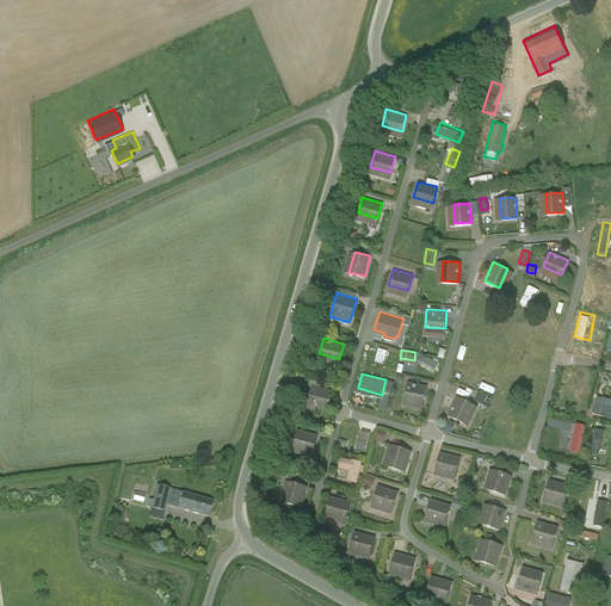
[(581,376),(576,396),(585,397),(590,378),(581,376)]
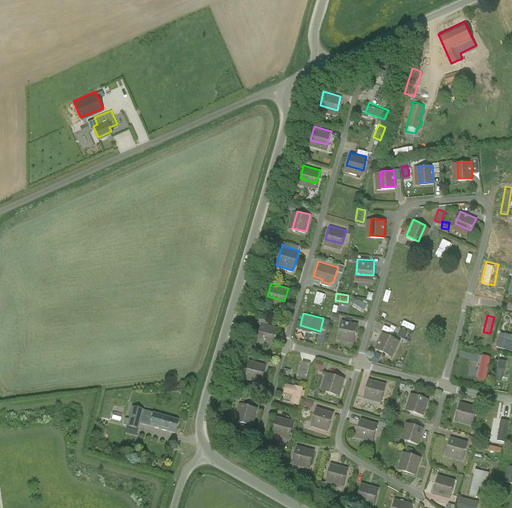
[(355,337),(357,323),(341,320),(338,333),(355,337)]
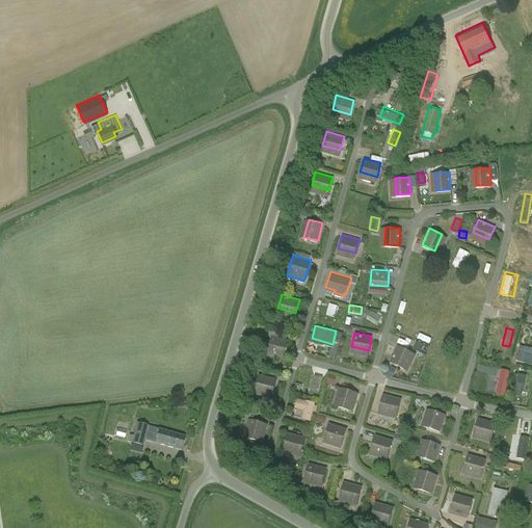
[(267,348),(266,353),(284,358),(285,353),(289,340),(280,337),(271,335),(267,348)]
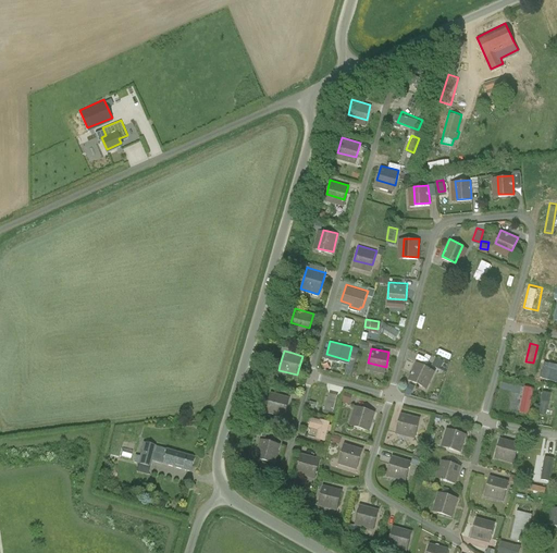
[(433,364),(446,368),(449,359),(436,354),(433,364)]
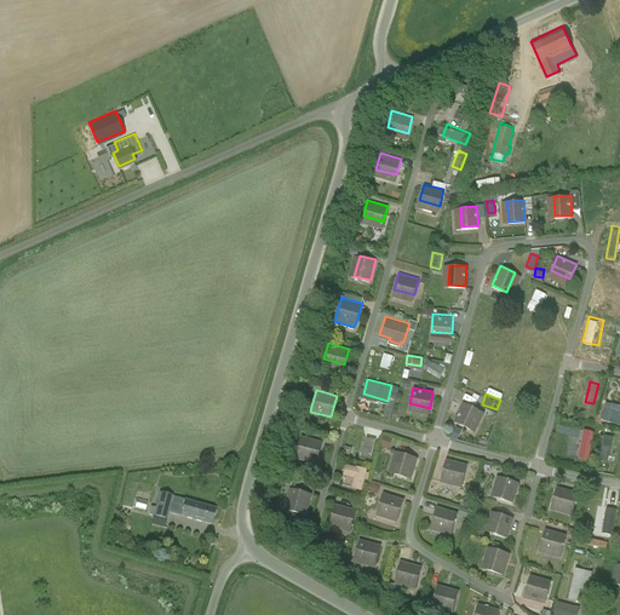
[(454,419),(475,430),(477,425),(472,423),(480,408),(463,400),(458,409),(459,411),(458,413),(457,413),(454,419)]
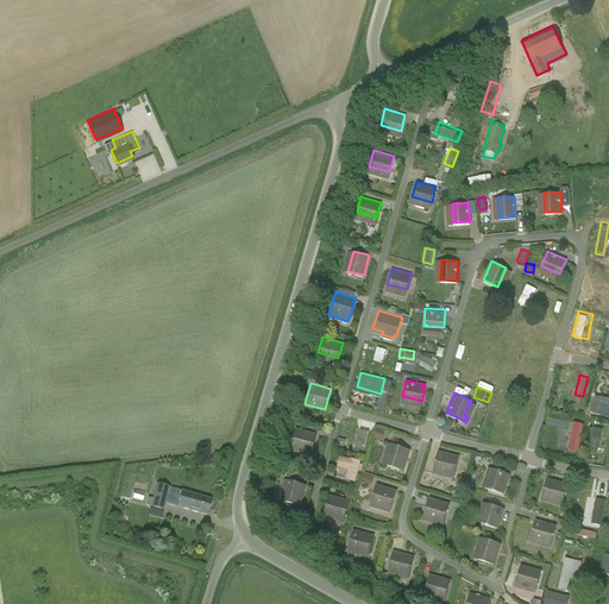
[(591,410),(608,413),(608,406),(608,407),(608,406),(608,400),(594,397),(591,410)]
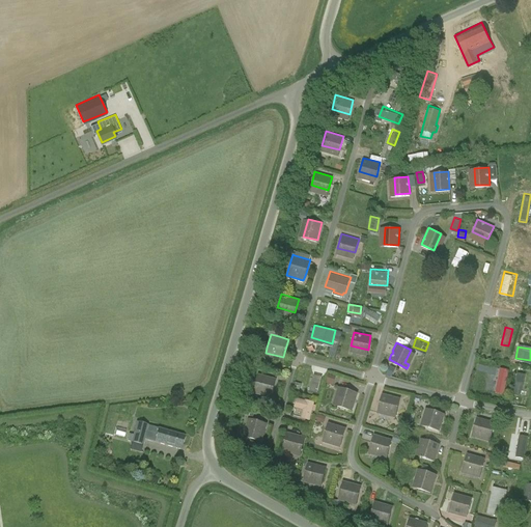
[(503,392),(510,366),(500,364),(493,389),(503,392)]
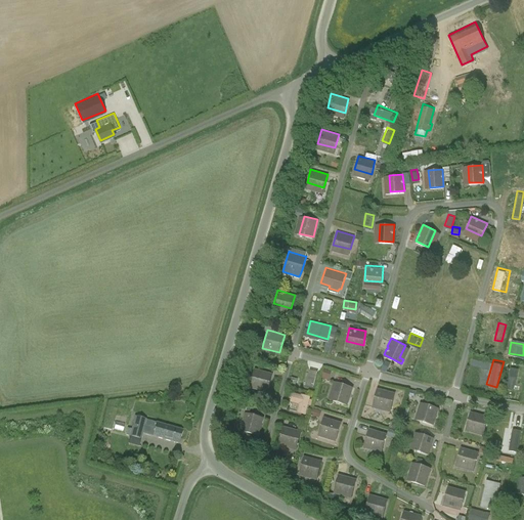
[(509,364),(506,386),(514,387),(517,365),(509,364)]
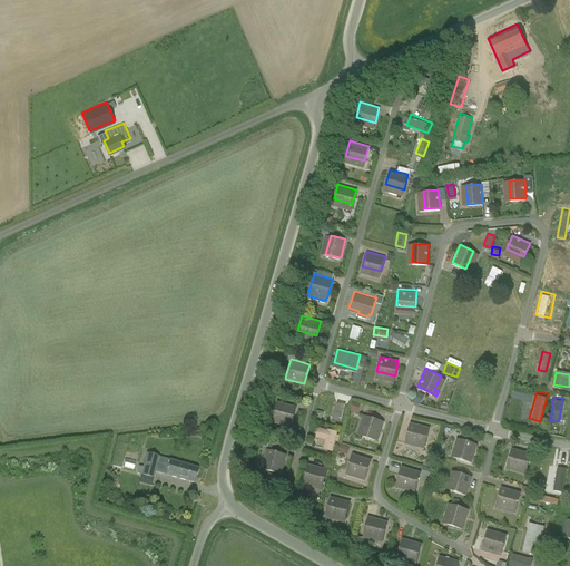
[(277,400),(273,415),(292,420),(296,406),(277,400)]
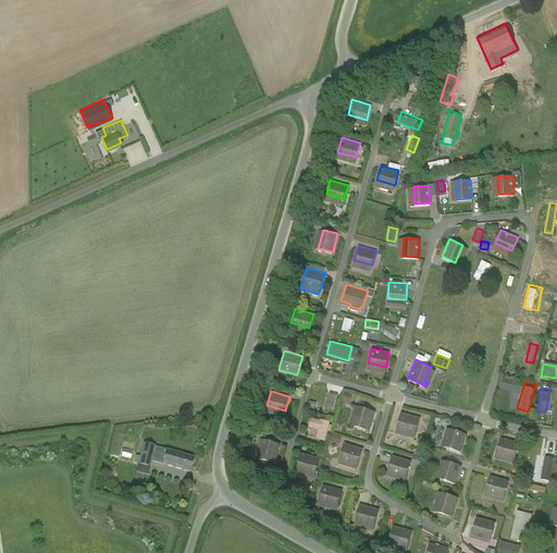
[(325,391),(324,407),(333,408),(335,392),(325,391)]
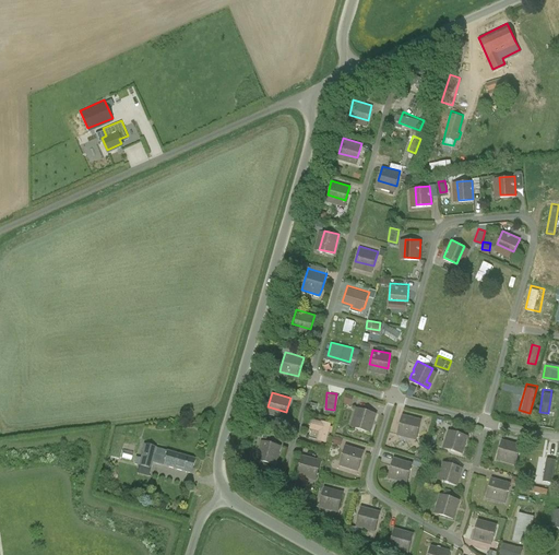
[(355,425),(369,430),(376,412),(360,408),(355,425)]
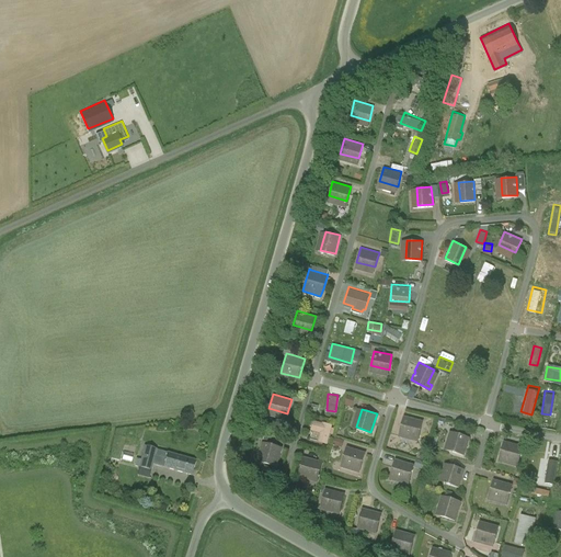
[(419,434),(422,420),(403,415),(400,430),(419,434)]
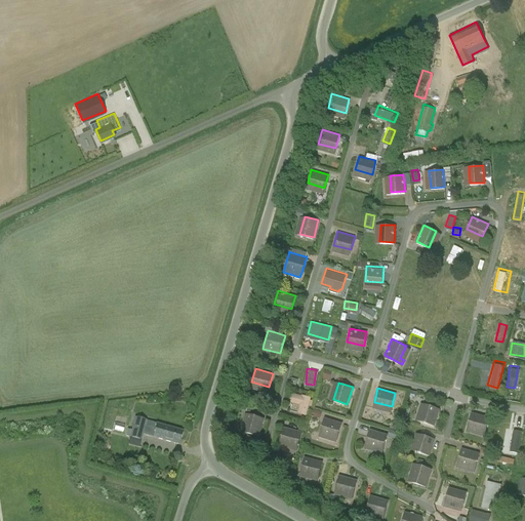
[(307,412),(309,403),(312,404),(313,398),(310,397),(311,395),(301,393),(293,391),(291,400),(298,402),(297,410),(307,412)]
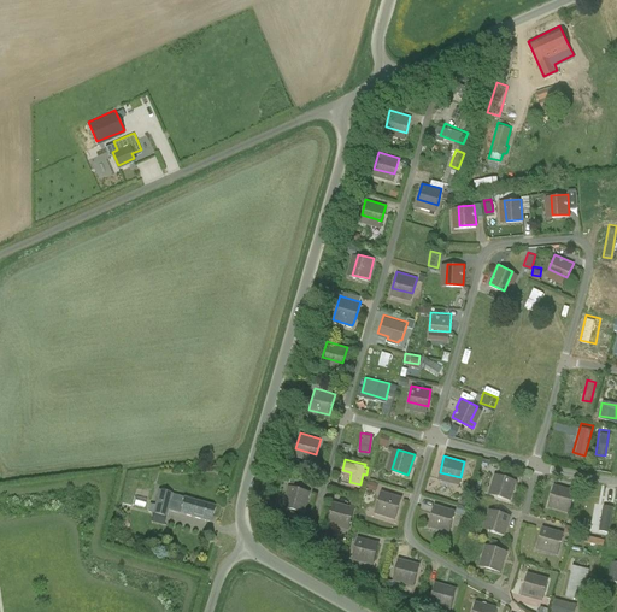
[(510,498),(516,478),(500,474),(494,493),(510,498)]
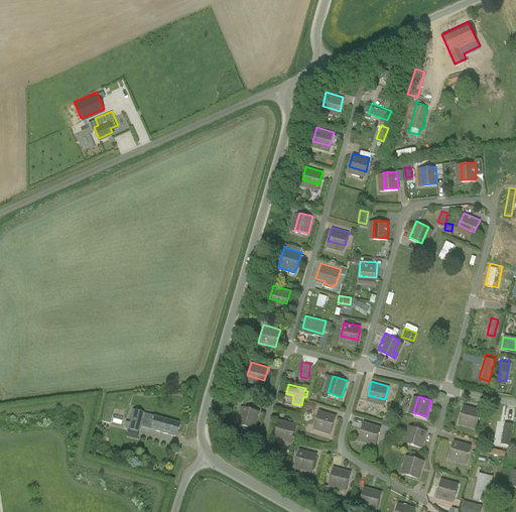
[(477,422),(481,409),(464,404),(460,417),(477,422)]
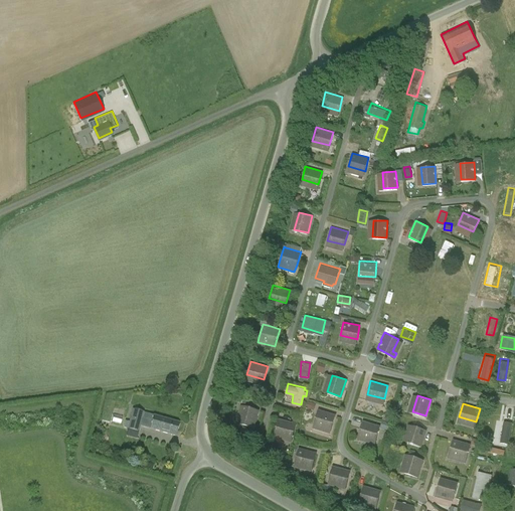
[(244,405),(240,422),(253,426),(258,408),(244,405)]
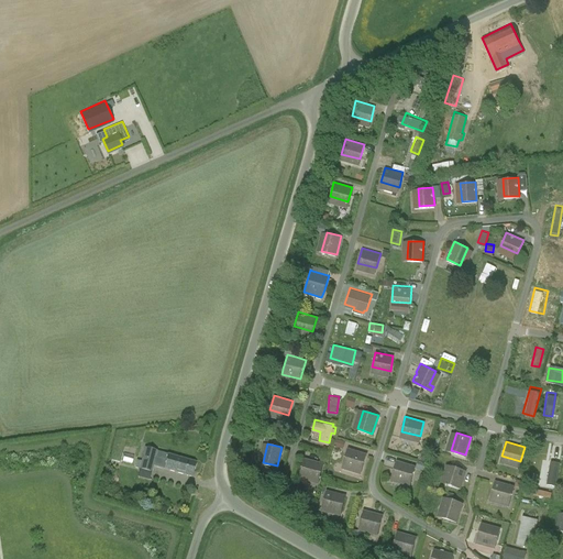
[(142,458),(140,466),(151,469),(152,469),(155,455),(167,458),(166,459),(164,466),(191,474),(196,460),(168,451),(157,448),(145,445),(142,458)]
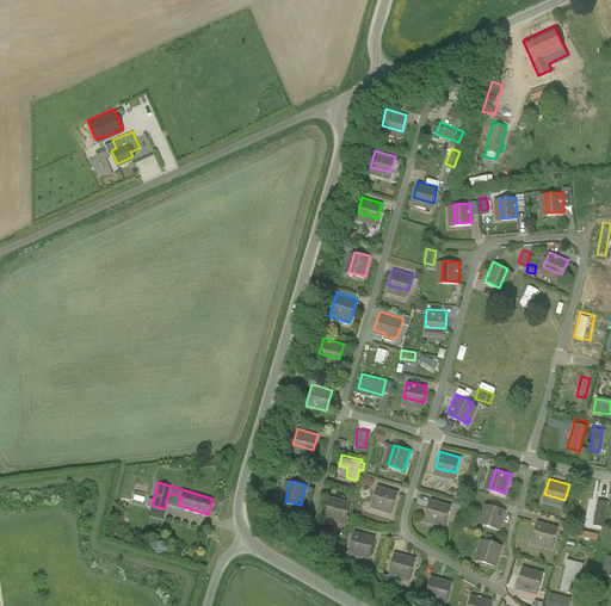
[(393,507),(397,490),(377,484),(372,501),(393,507)]
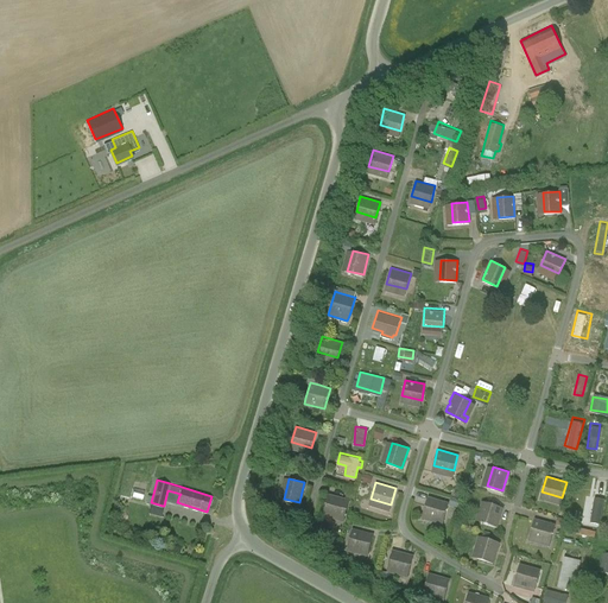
[(597,518),(603,495),(593,492),(590,500),(578,496),(574,512),(597,518)]
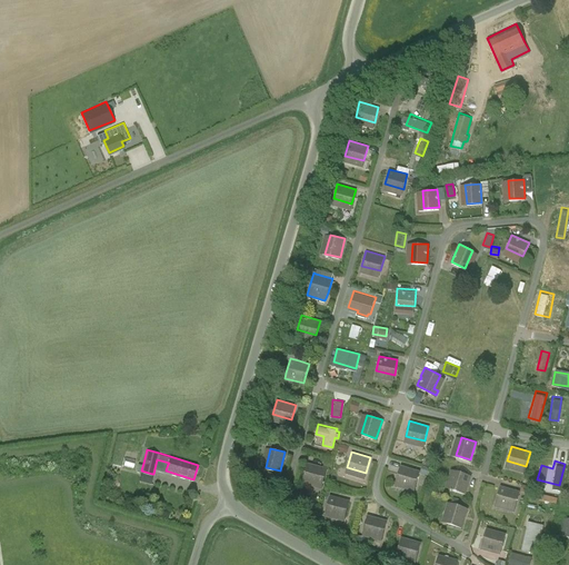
[(327,467),(308,462),(303,477),(322,482),(327,467)]
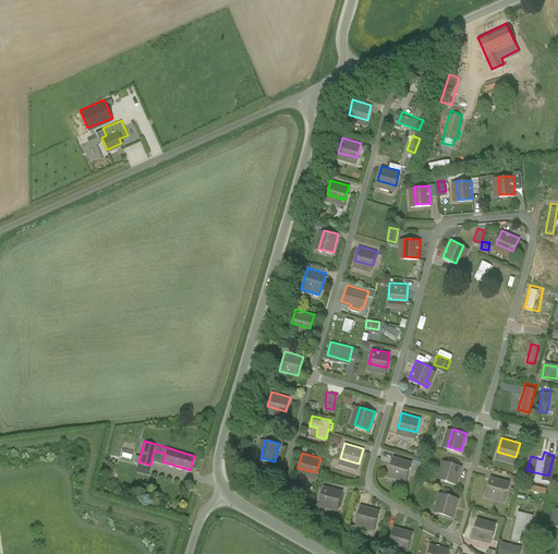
[(407,476),(411,461),(393,456),(389,470),(407,476)]
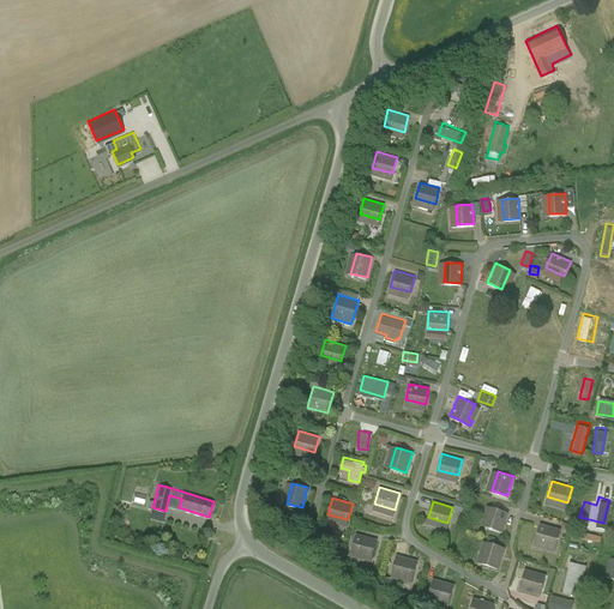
[(501,531),(507,511),(492,506),(486,525),(501,531)]
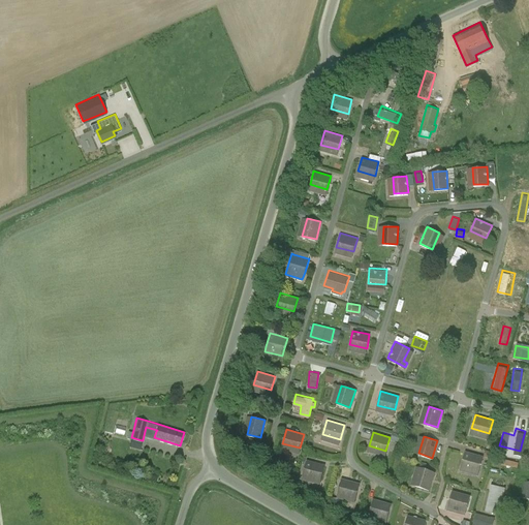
[(478,469),(483,456),(465,451),(462,464),(478,469)]
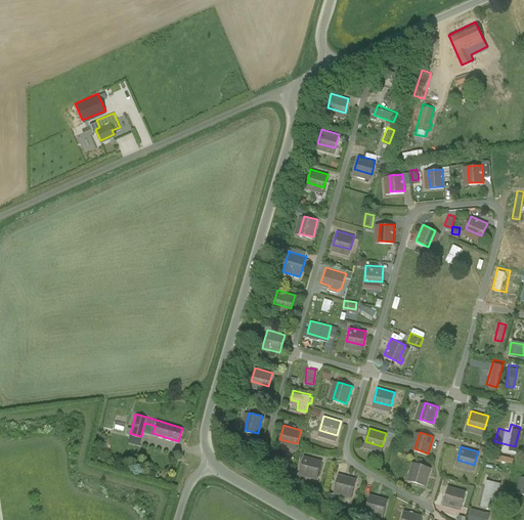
[(321,460),(304,456),(300,469),(317,473),(321,460)]
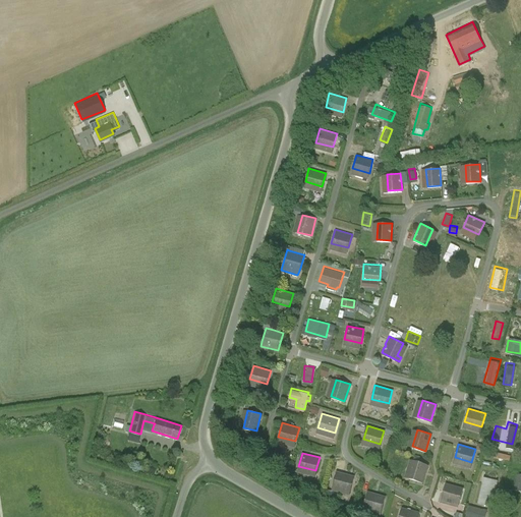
[(422,481),(427,464),(414,460),(409,476),(422,481)]
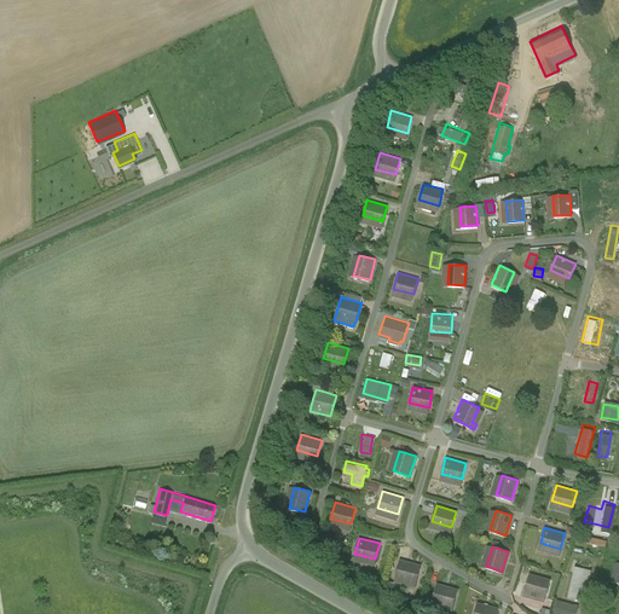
[(421,565),(400,559),(395,575),(416,580),(421,565)]
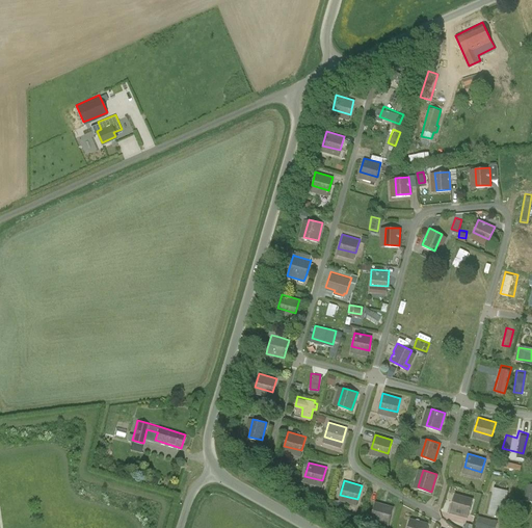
[(494,484),(487,511),(502,515),(508,489),(494,484)]
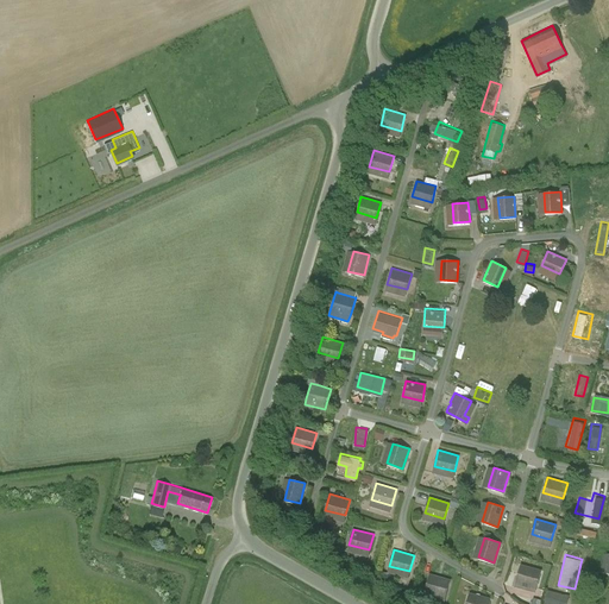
[(537,585),(540,570),(521,564),(516,579),(537,585)]
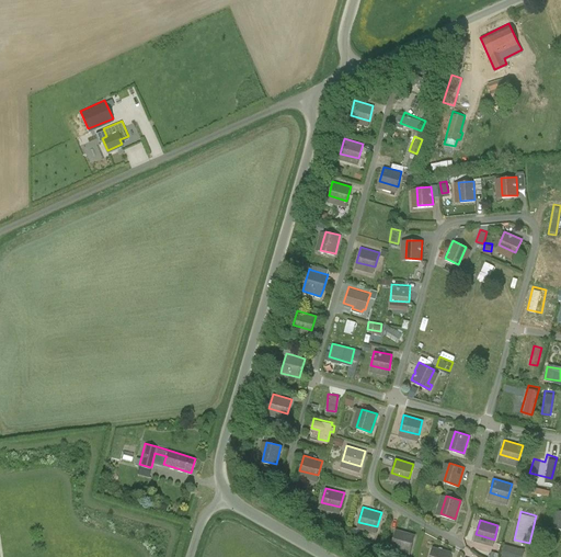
[(410,548),(414,534),(396,529),(392,543),(410,548)]
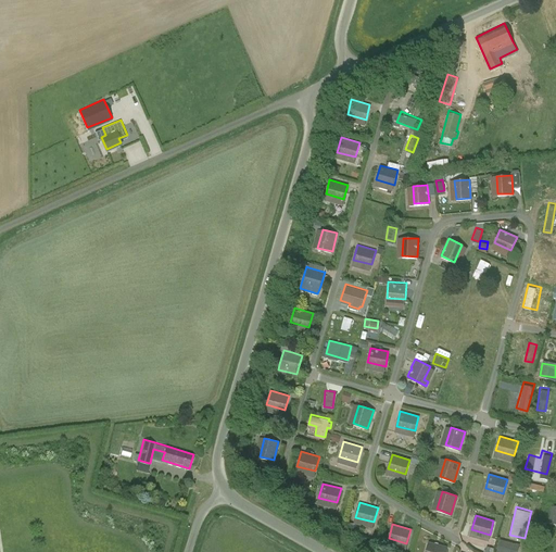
[(516,551),(519,542),(500,537),(496,551),(502,551),(516,551)]
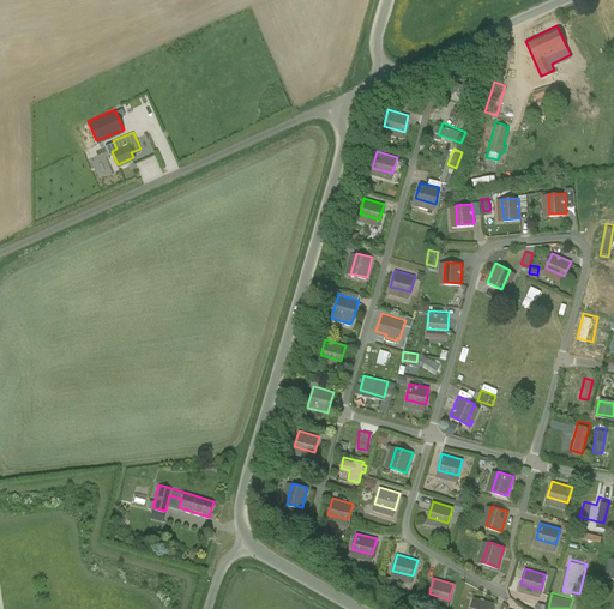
[(492,608),(494,602),(474,597),(470,608),(492,608)]
